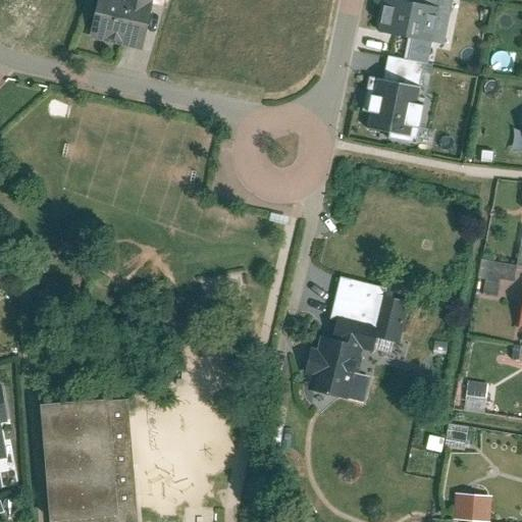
[(103,0),(95,38),(146,49),(156,4),(156,0),(103,0)]
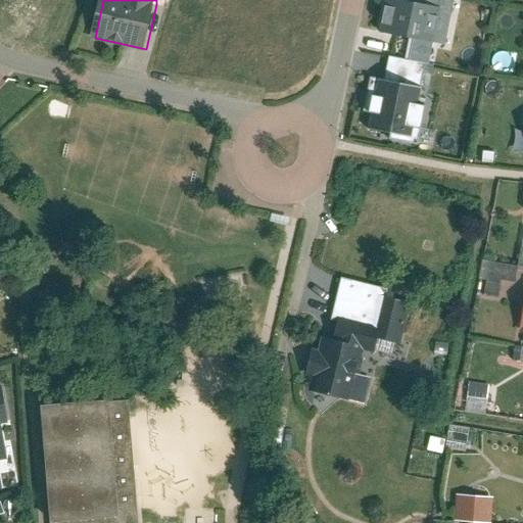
[(446,4),(423,0),(387,0),(382,31),(440,41),(446,4)]
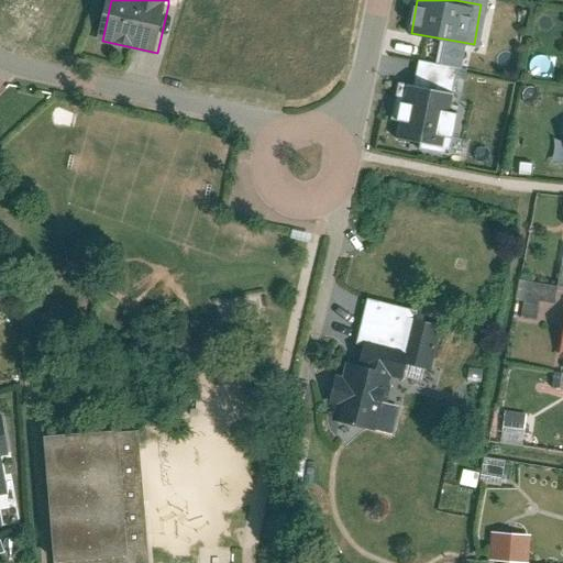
[(468,84),(428,75),(416,131),(456,140),(468,84)]
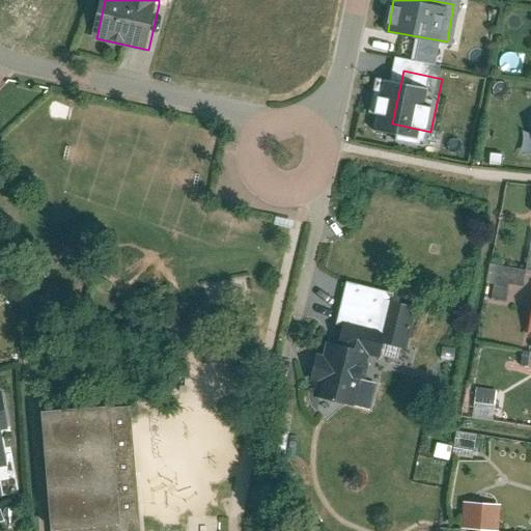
[(487,264),(486,281),(492,282),(491,297),(507,298),(508,284),(523,285),(525,268),(487,264)]
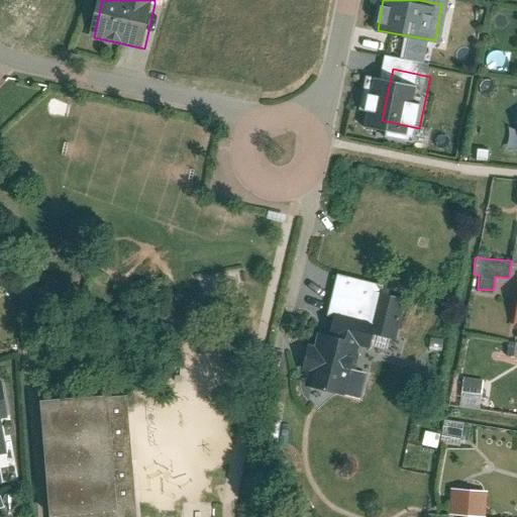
[(389,292),(379,326),(377,332),(401,339),(412,298),(389,292)]
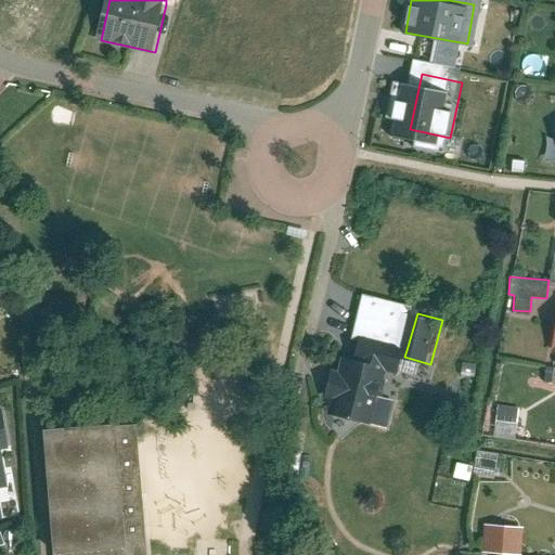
[(383,395),(389,368),(402,371),(404,357),(407,350),(365,340),(361,357),(345,352),(330,411),(392,427),(399,398),(383,395)]
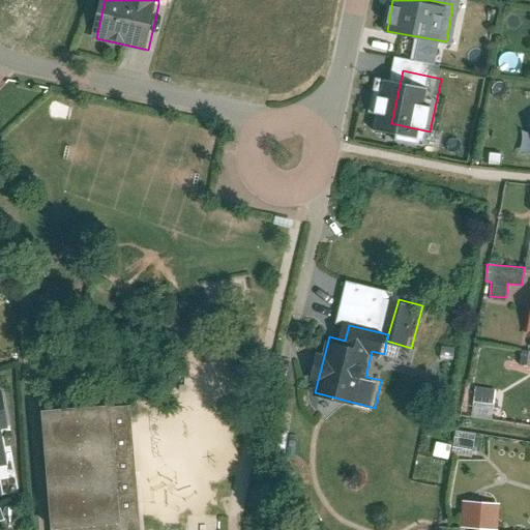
[(470,416),(491,419),(494,388),(473,386),(470,416)]
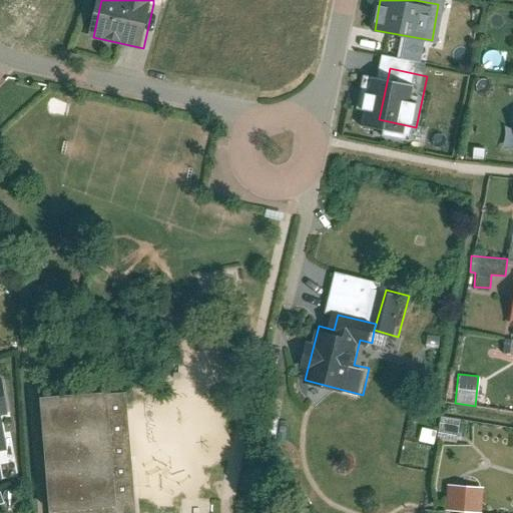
[(12,410),(6,378),(0,378),(0,411),(7,410),(12,410)]
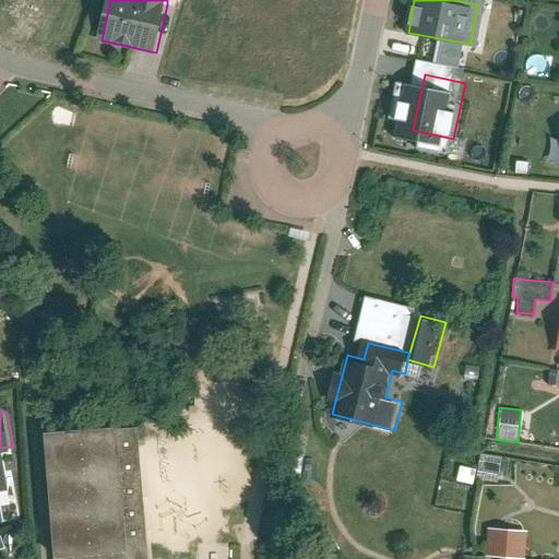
[(145,558),(135,421),(114,424),(123,544),(52,549),(52,558),(145,558)]
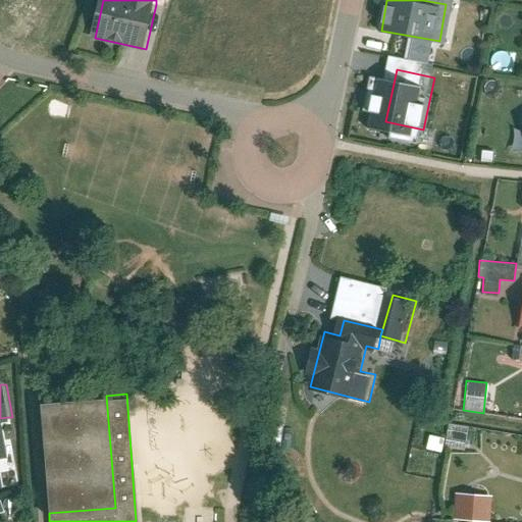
[(106,396),(40,400),(49,513),(115,508),(106,396)]
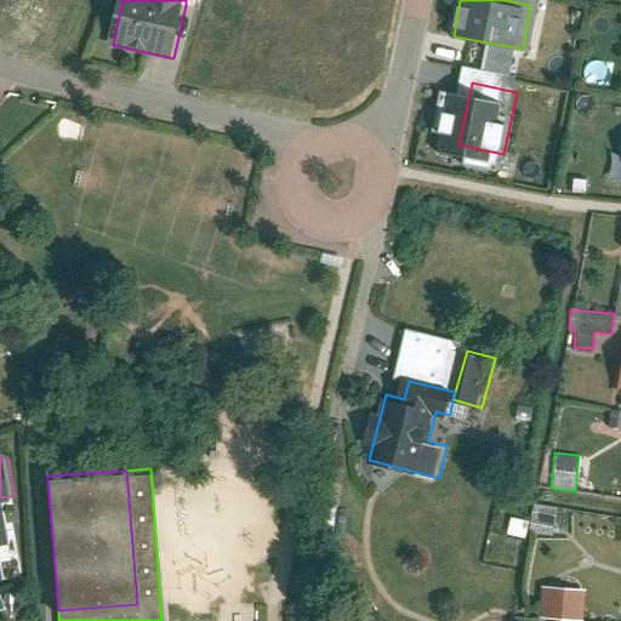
[(16,545),(9,496),(0,497),(0,580),(6,580),(1,546),(16,545)]
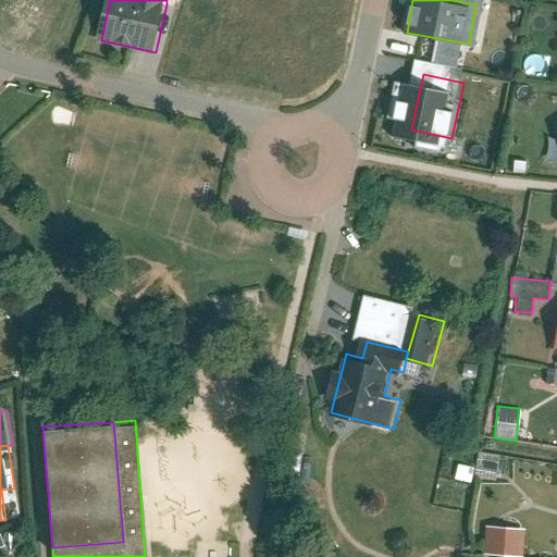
[(502,556),(519,556),(522,532),(487,529),(485,555),(502,556)]
